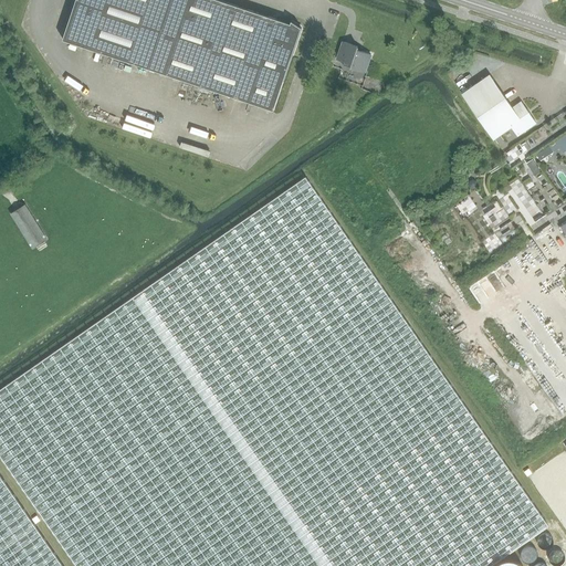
[(290,24),(218,0),(75,0),(62,40),(273,111),(301,28),(291,21),(290,24)]
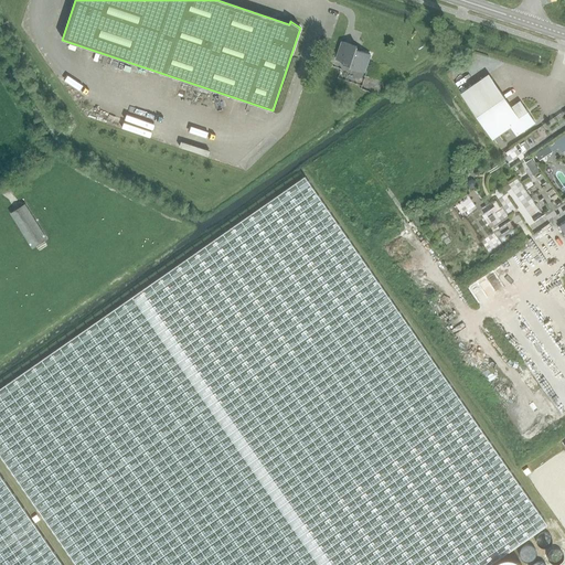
[(355,50),(356,46),(342,42),(336,60),(343,62),(342,65),(364,73),(370,54),(355,50)]
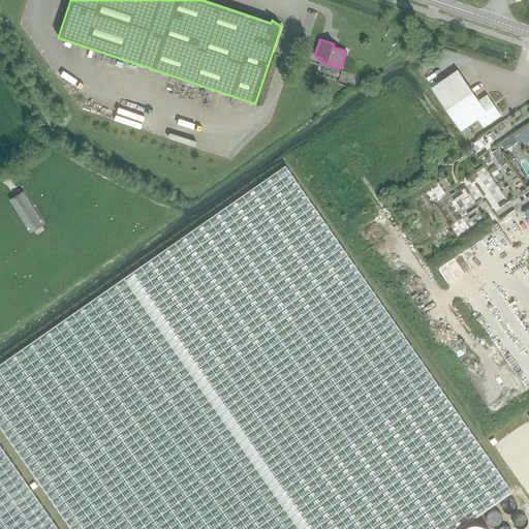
[(501,115),(487,95),(478,100),(457,70),(432,88),(461,130),(477,119),(484,127),(501,115)]
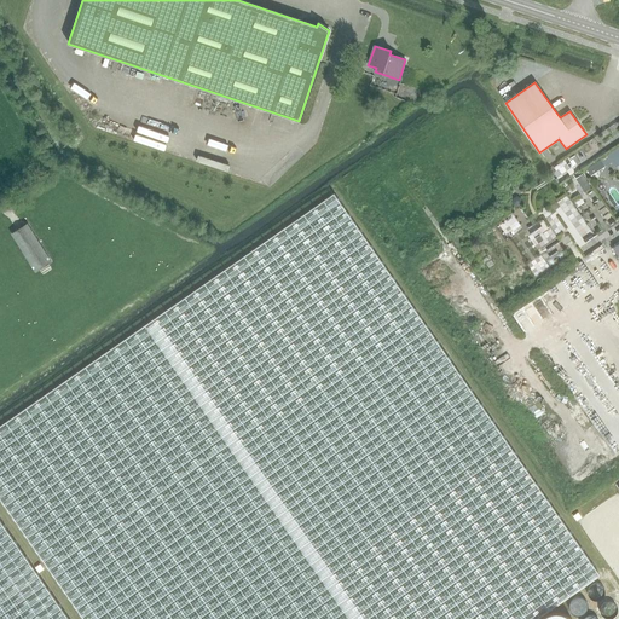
[(133,98),(131,105),(161,115),(163,108),(133,98)]
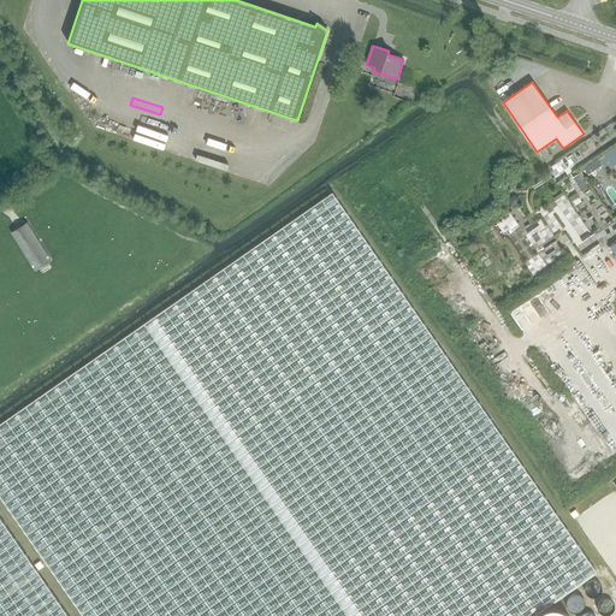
[(615,142),(605,150),(612,161),(615,159),(615,142)]
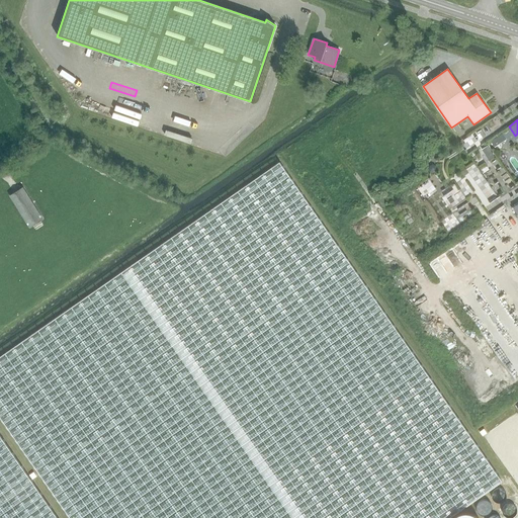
[(504,148),(506,137),(496,135),(494,146),(504,148)]
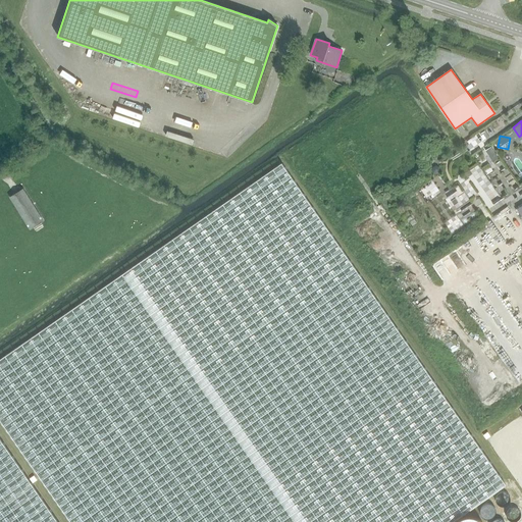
[(0,521),(452,521),(506,485),(281,163),(0,359),(0,521)]
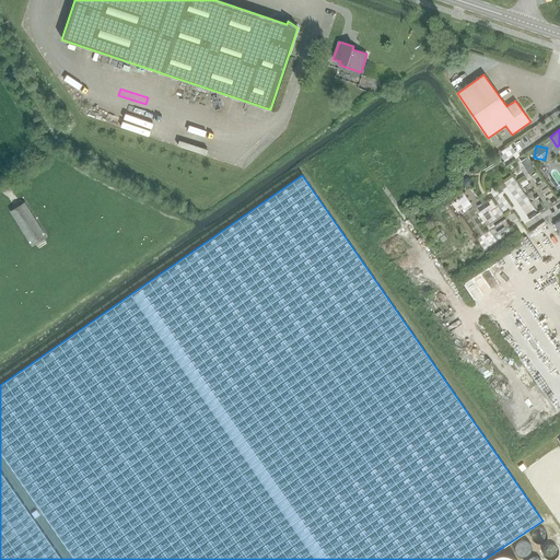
[(502,190),(510,207),(520,201),(526,216),(536,210),(522,181),(502,190)]
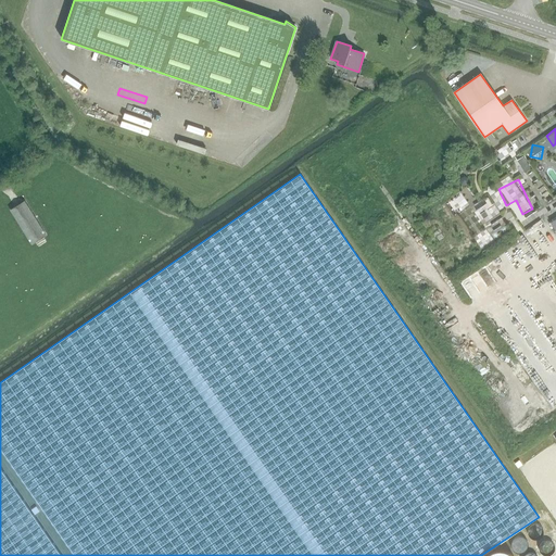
[(30,244),(46,236),(24,201),(10,211),(30,244)]
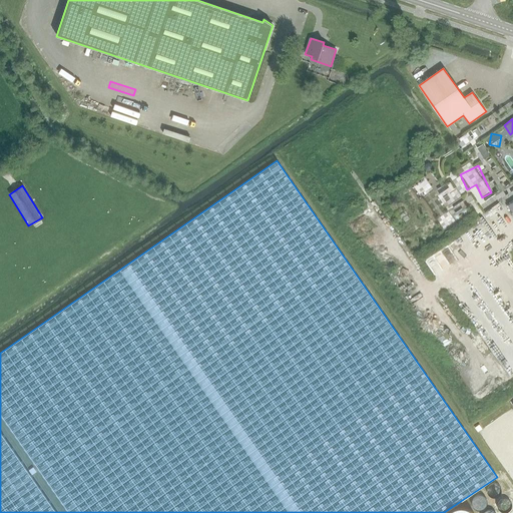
[(488,219),(505,210),(500,202),(484,211),(488,219)]
